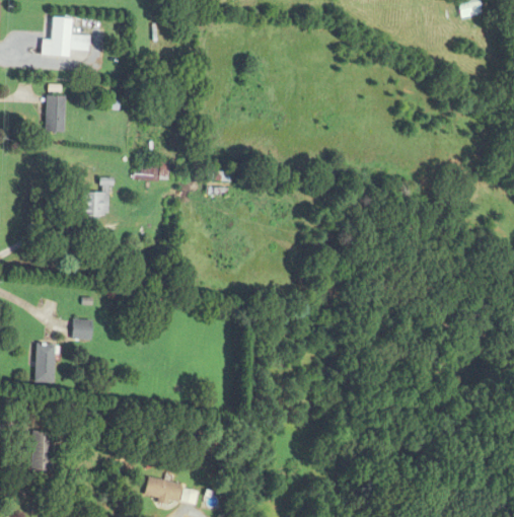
[(79,59),(80,51),(92,52),(93,34),(76,33),(76,17),(52,16),(51,39),(43,39),(42,57),(79,59)]
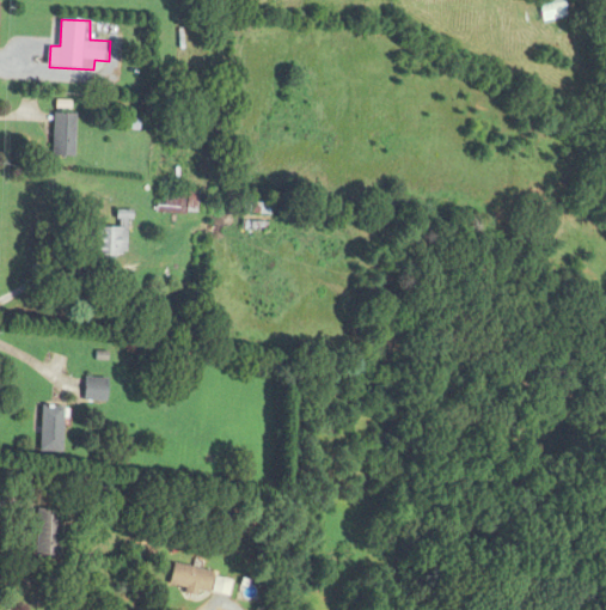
[(77,111),(56,111),(56,156),(77,156),(77,111)]
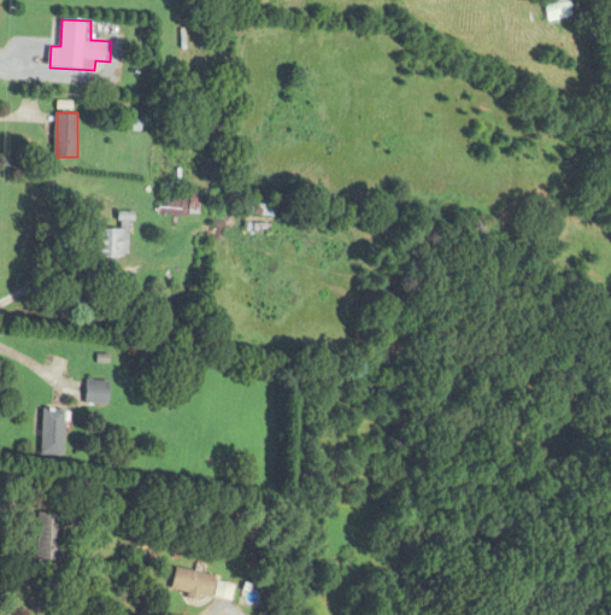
[(160,214),(200,214),(200,189),(160,189),(160,214)]
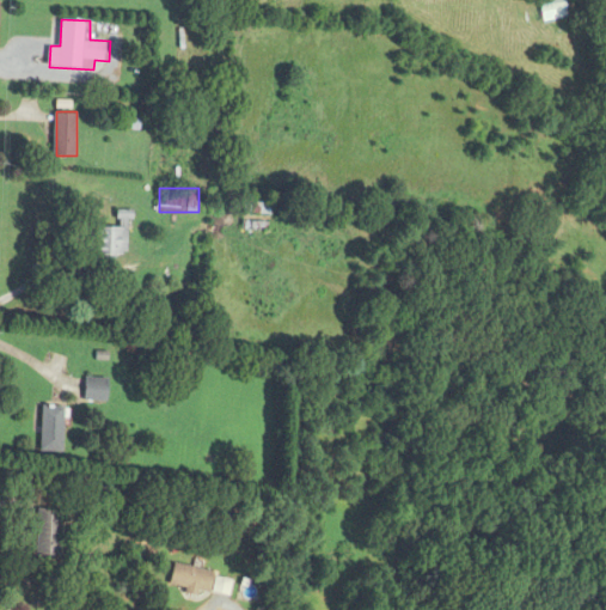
[(129,226),(92,226),(92,255),(129,255),(129,226)]
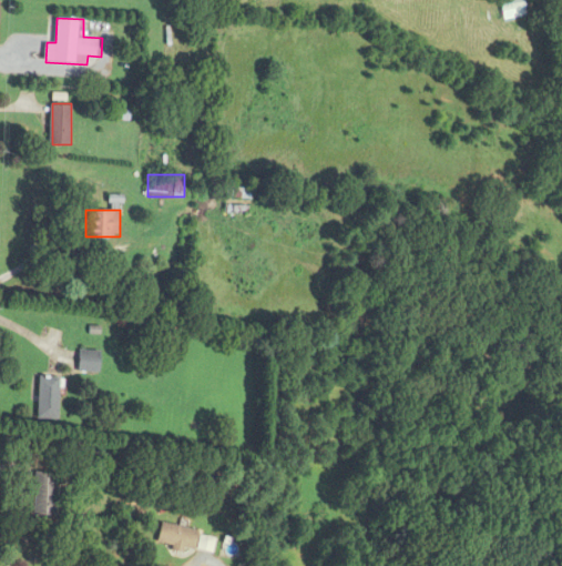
[(102,372),(103,350),(80,349),(79,371),(102,372)]
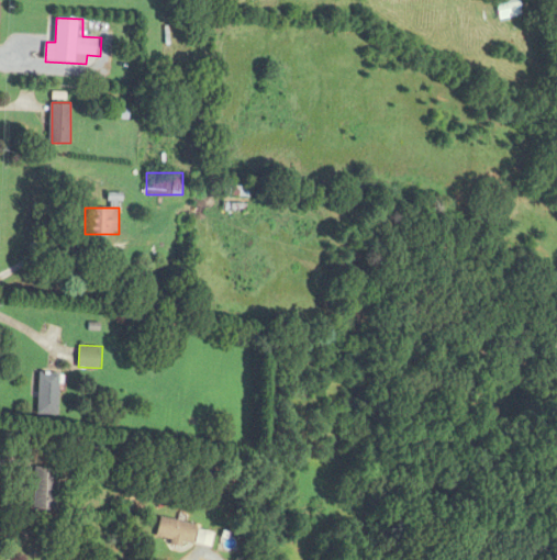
[(59,414),(59,371),(40,371),(40,414),(59,414)]
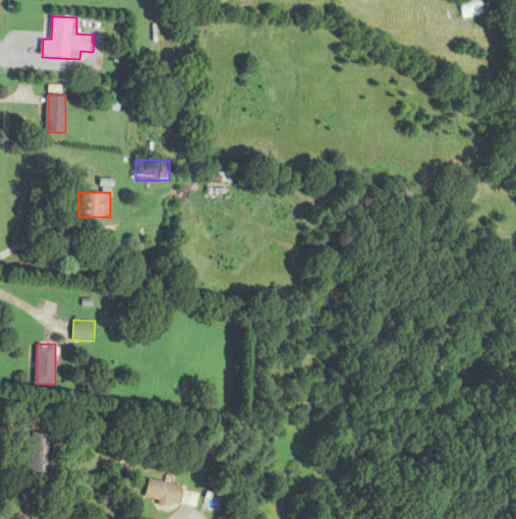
[(53,471),(53,431),(32,431),(32,471),(53,471)]
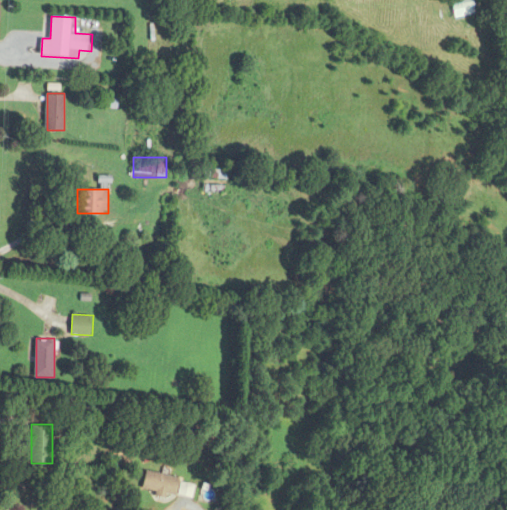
[(181,478),(147,469),(142,488),(176,497),(181,478)]
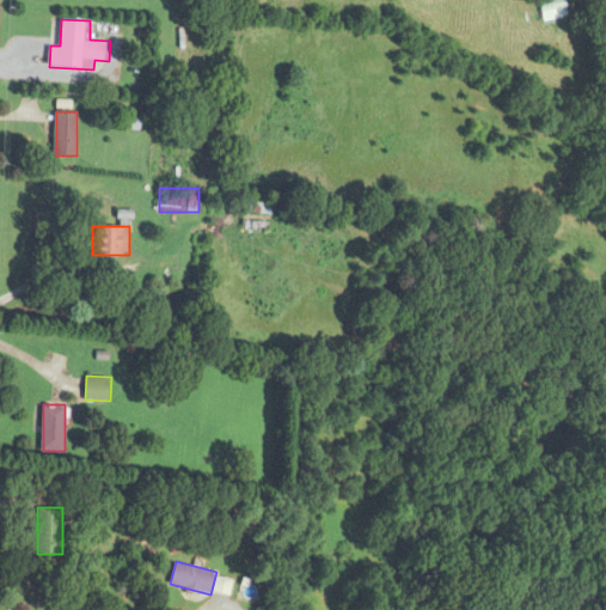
All buildings are outlined.
